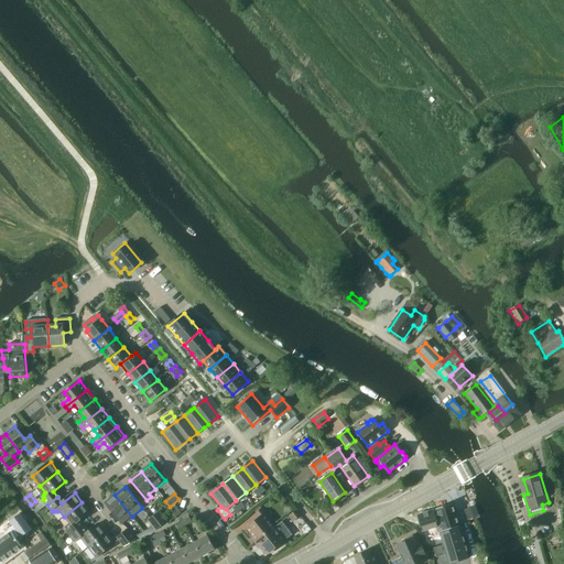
[(121,524),(132,517),(115,495),(105,502),(121,524)]
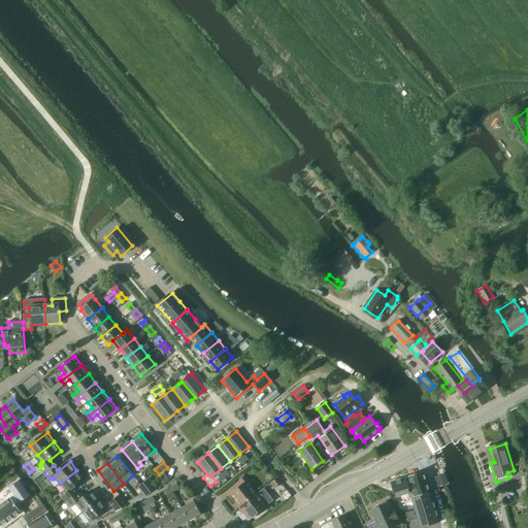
[(62,496),(67,501),(76,494),(72,489),(84,480),(76,470),(60,484),(65,490),(60,493),(62,496)]
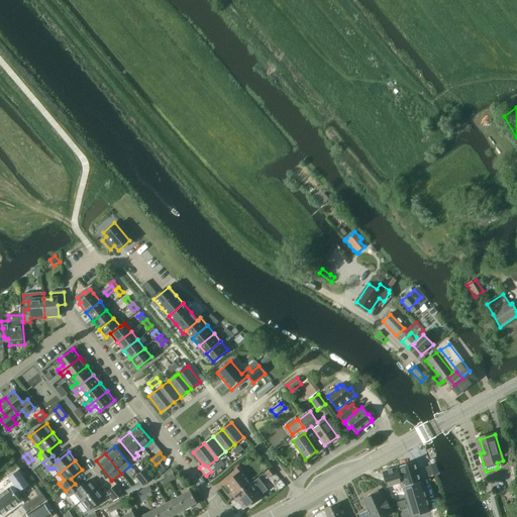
[(414,461),(396,469),(403,488),(411,485),(411,482),(419,479),(414,461)]
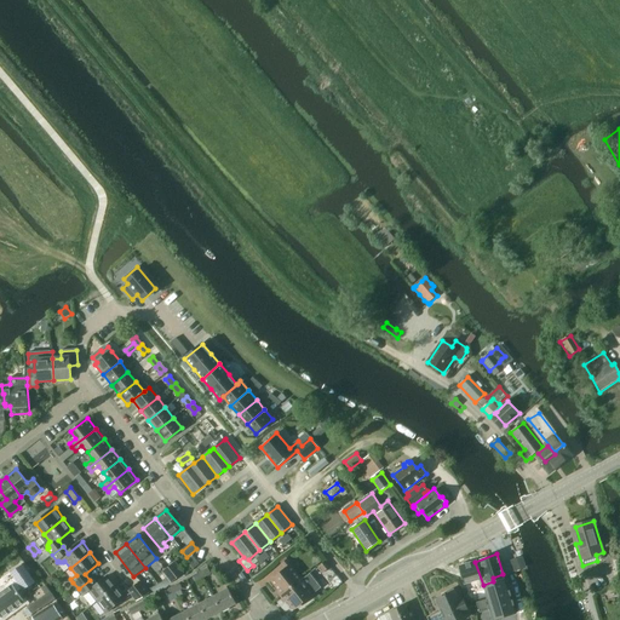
[(194,568),(200,563),(193,556),(188,561),(194,568)]
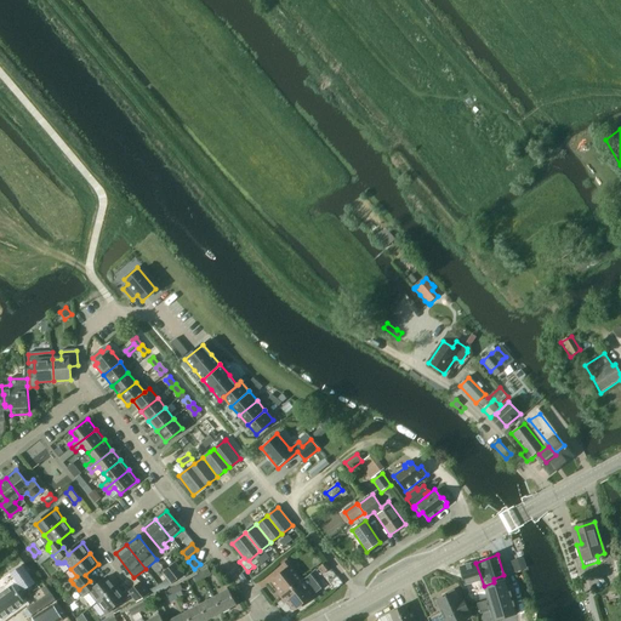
[(283,596),(302,581),(292,568),(294,567),(290,560),(283,565),(286,570),(272,581),(283,596)]
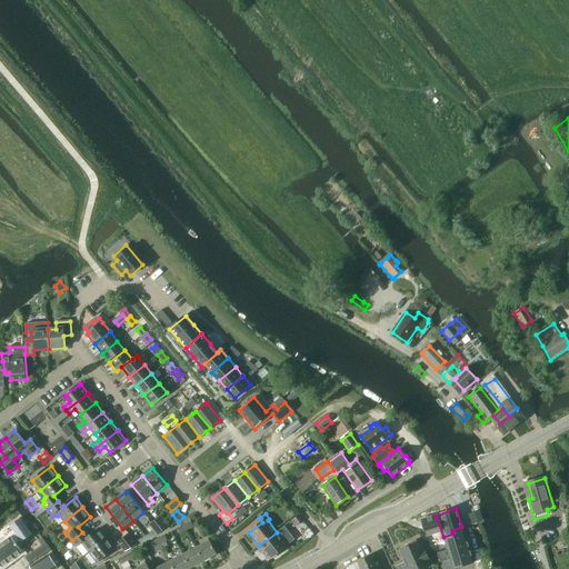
[(155,520),(163,530),(169,527),(160,516),(155,520)]
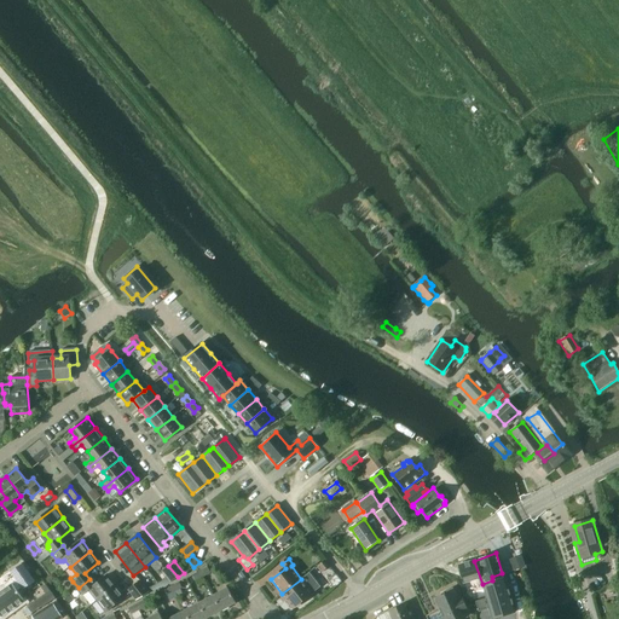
[(325,561),(317,567),(322,573),(330,567),(325,561)]
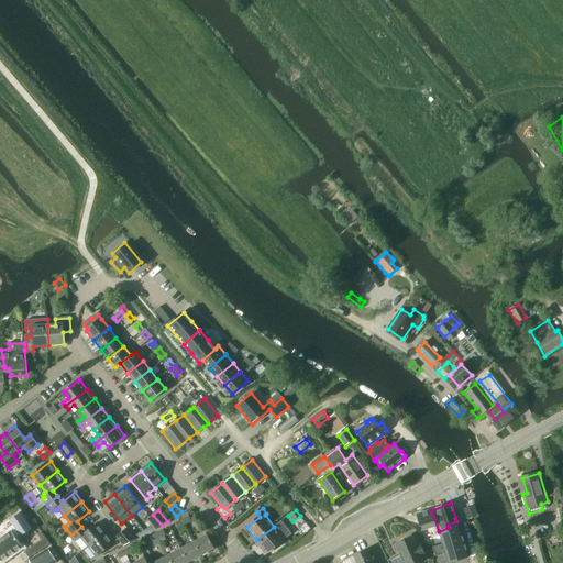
[(473,510),(465,514),(466,519),(472,518),(474,517),(473,510)]
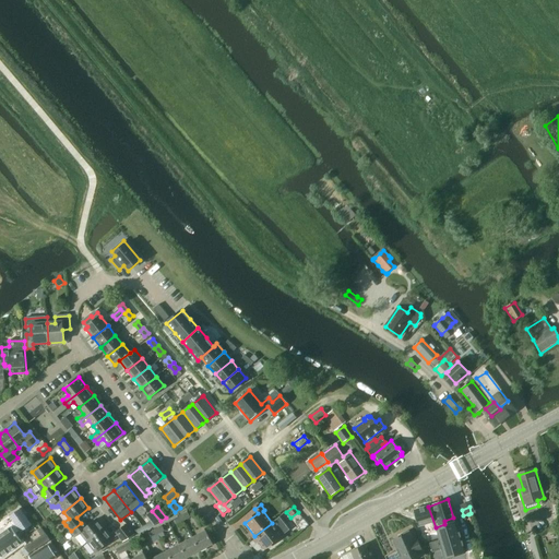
[(421,508),(411,513),(413,518),(412,519),(414,522),(415,522),(416,525),(427,522),(429,530),(435,527),(428,509),(423,510),(421,508)]
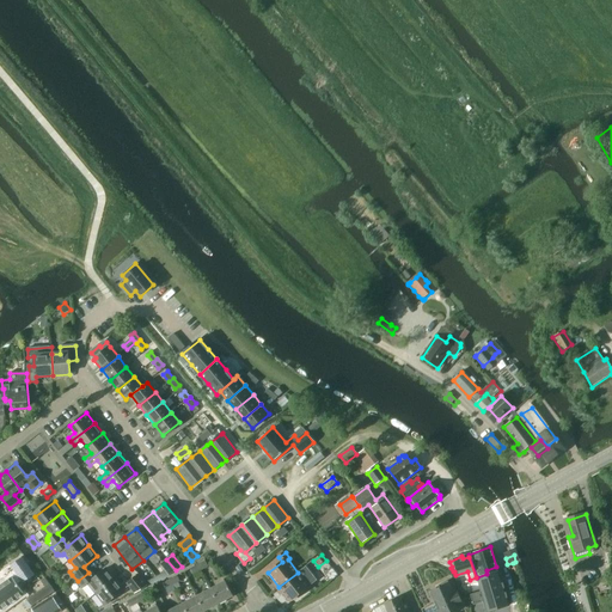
[(6,580),(0,583),(0,607),(1,610),(25,593),(18,582),(22,580),(24,583),(35,576),(23,558),(12,565),(13,568),(4,575),(6,580)]
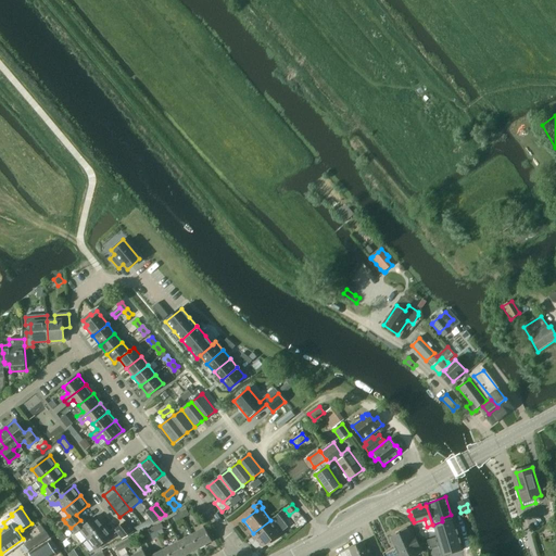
[(153,522),(160,518),(151,508),(146,513),(153,522)]
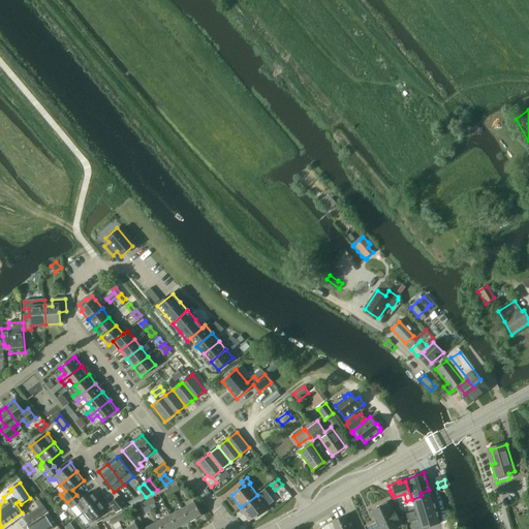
[(174,493),(172,488),(164,491),(167,496),(174,493)]
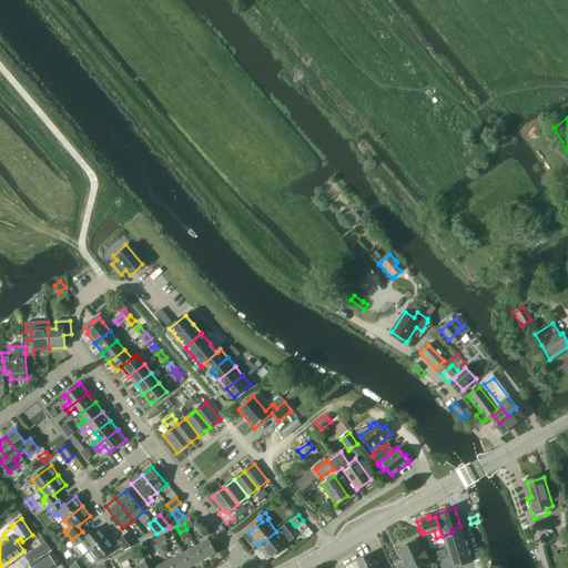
[(82,531),(72,539),(77,546),(81,543),(89,551),(108,537),(99,527),(89,535),(84,529),(82,531)]
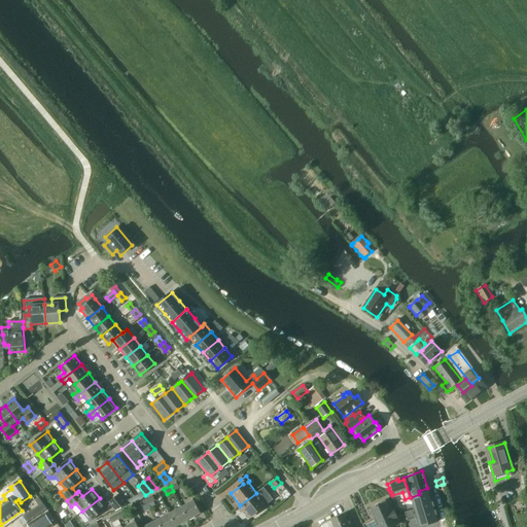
[(266,505),(256,493),(240,505),(249,518),(266,505)]
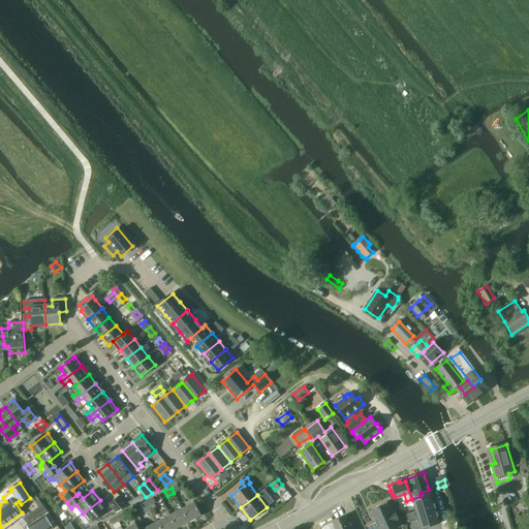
[(416,510),(407,514),(409,520),(419,516),(424,528),(440,522),(431,495),(413,501),(416,510)]
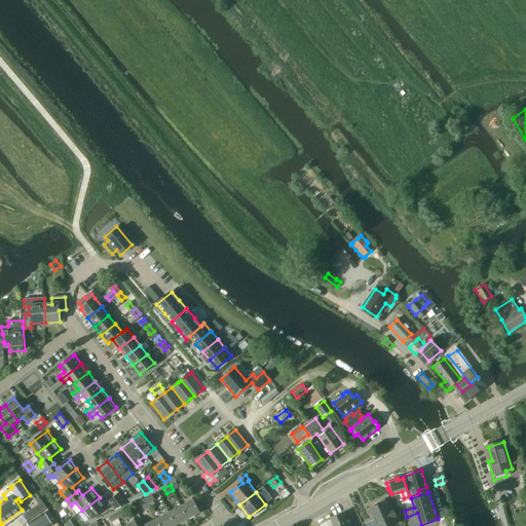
[(119,493),(114,497),(121,506),(126,503),(119,493)]
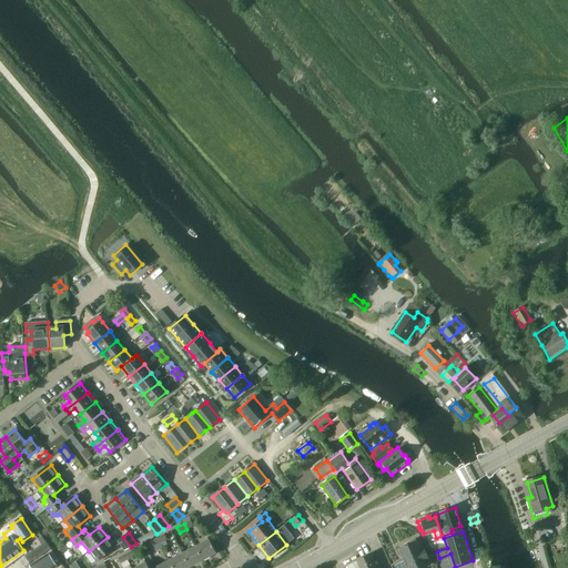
[(164,534),(158,537),(161,543),(168,539),(164,534)]
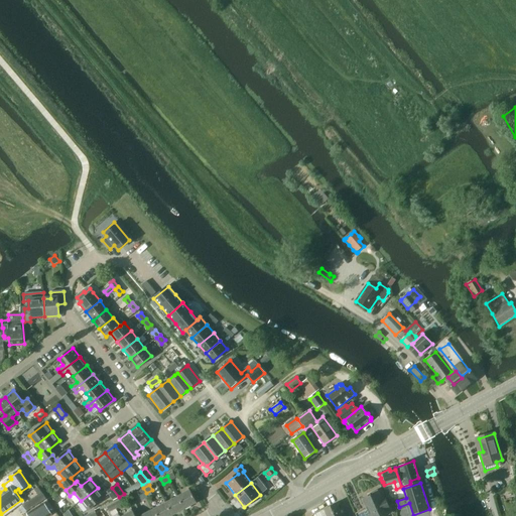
[(105,497),(98,488),(81,501),(88,510),(105,497)]
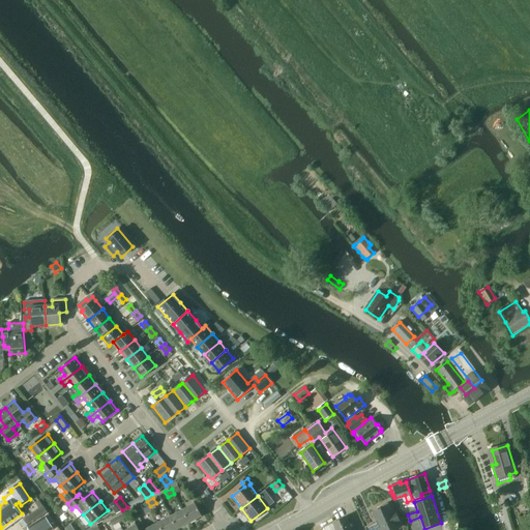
[(117,513),(122,510),(115,501),(111,505),(117,513)]
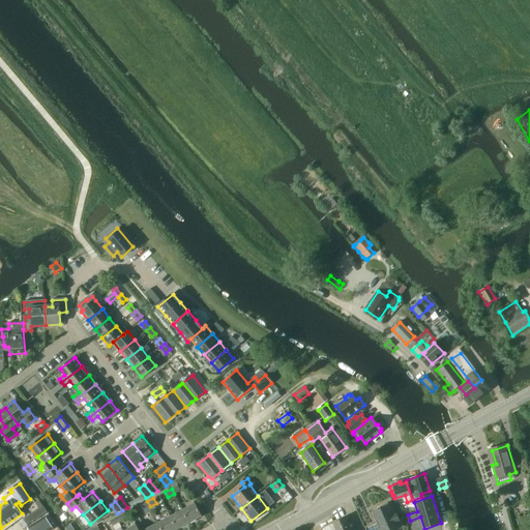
[(150,506),(147,501),(141,505),(144,510),(150,506)]
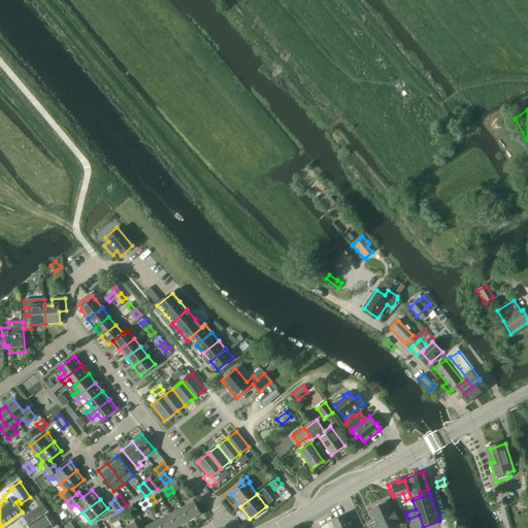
[(195,501),(183,508),(189,521),(201,514),(195,501)]
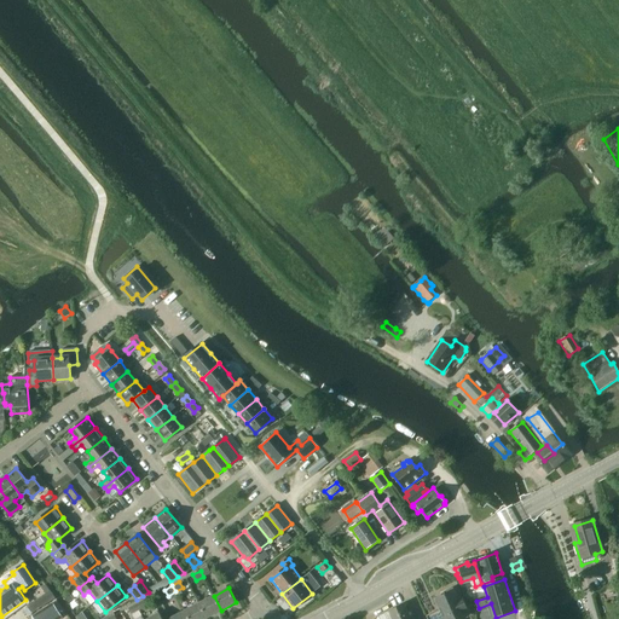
[(460,601),(453,588),(444,593),(445,595),(437,600),(441,611),(427,617),(427,618),(462,618),(467,617),(464,612),(468,609),(463,600),(460,601)]
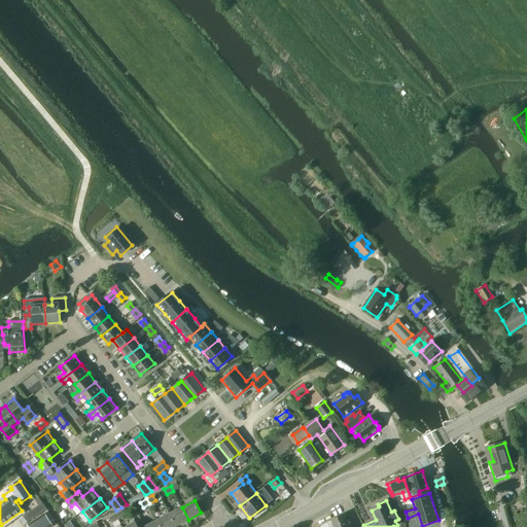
[(28,523),(47,511),(43,503),(24,516),(28,523)]
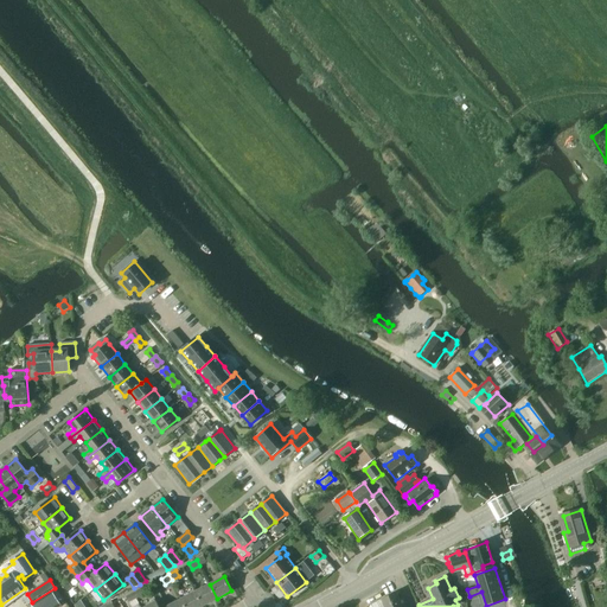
[(217,599),(210,585),(196,592),(203,606),(217,599)]
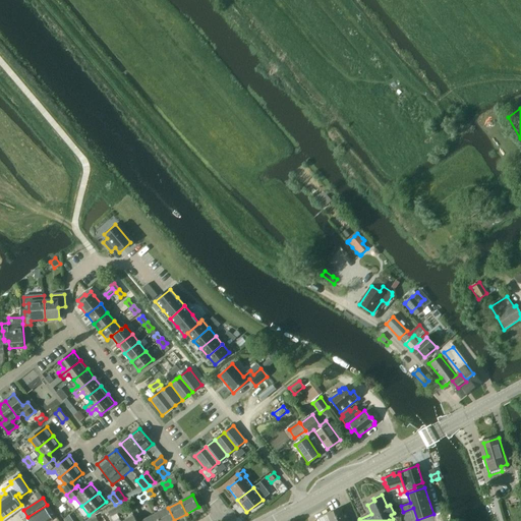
[(350,520),(344,507),(326,516),(327,520),(350,520)]
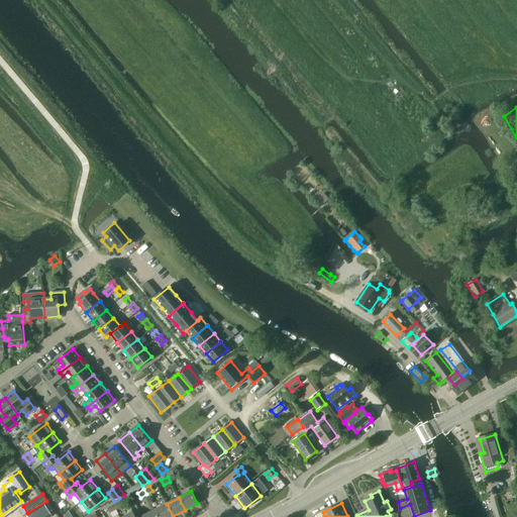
[(171,516),(173,516),(167,504),(154,510),(158,516),(171,516)]
